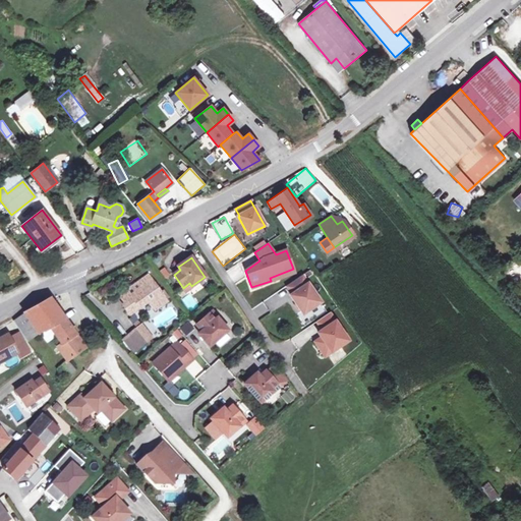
[(237,265),(226,271),(233,283),(244,276),(237,265)]
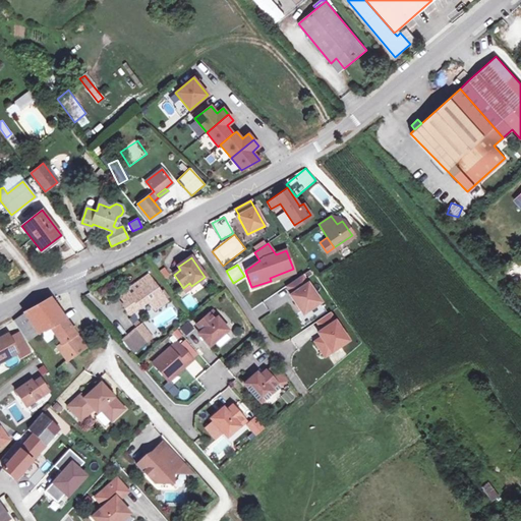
[(166,267),(159,270),(163,279),(170,276),(166,267)]
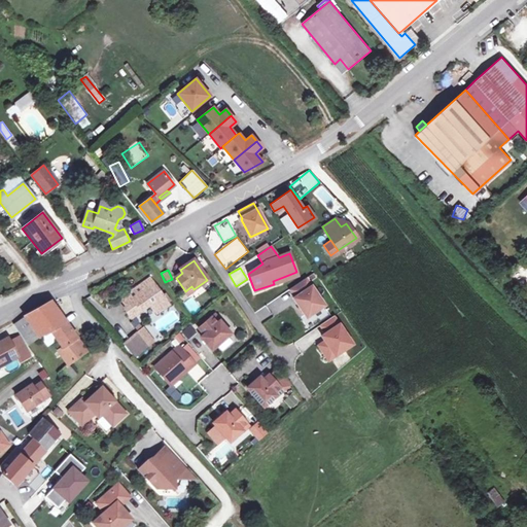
[(150,278),(121,297),(128,307),(126,308),(132,317),(152,304),(157,312),(169,305),(150,278)]
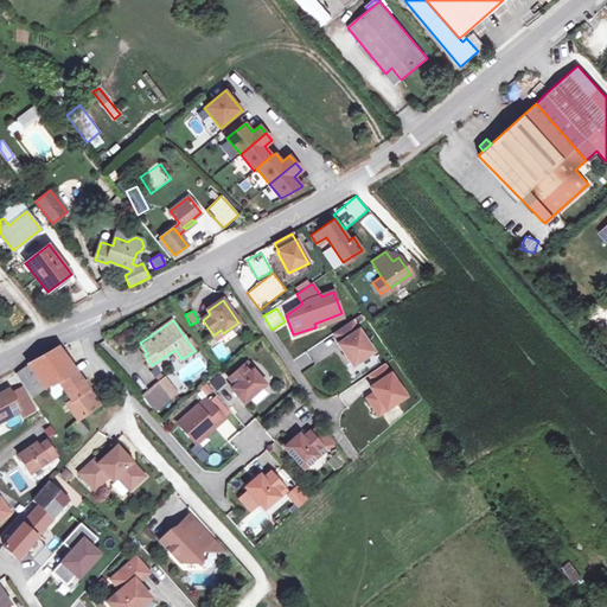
[(351,321),(333,333),(340,343),(338,344),(352,366),(372,352),(351,321)]
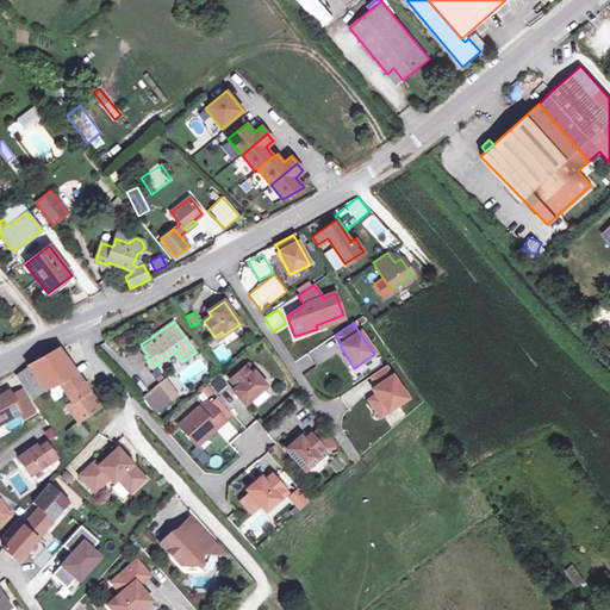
[(29,366),(45,391),(55,386),(61,394),(64,392),(73,403),(68,406),(79,422),(93,411),(94,412),(98,410),(95,406),(99,404),(58,348),(29,366)]
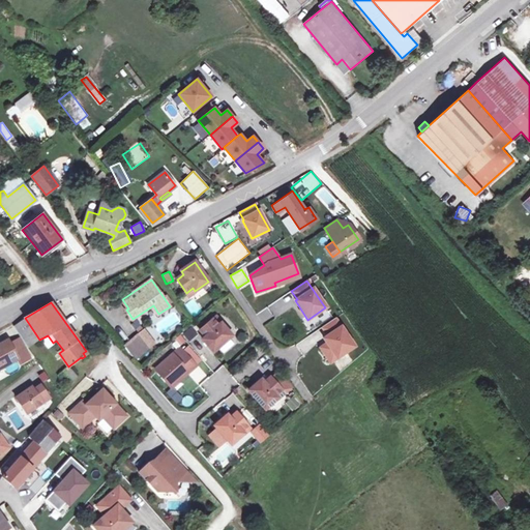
[(217,315),(212,319),(217,325),(221,323),(223,321),(217,315)]
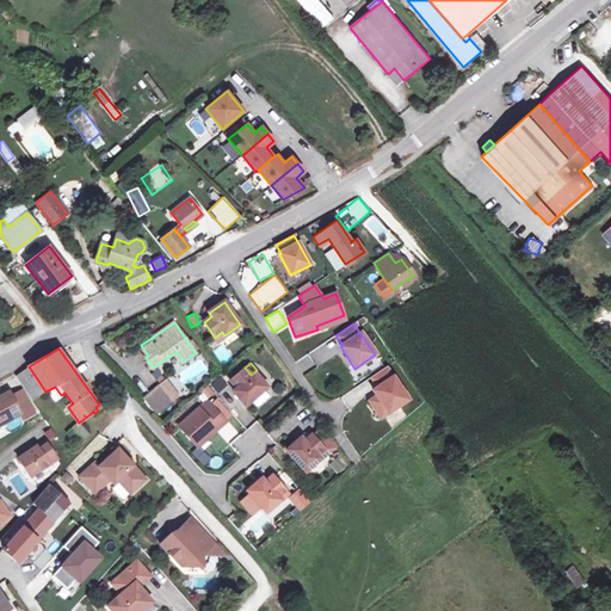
[(34,401),(45,392),(29,366),(16,376),(34,401)]
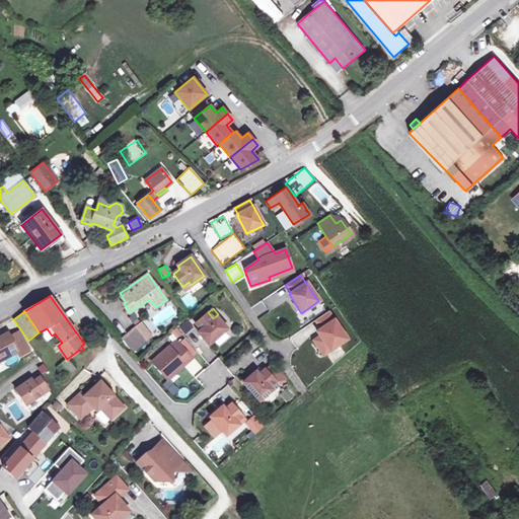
[(196,322),(201,328),(198,331),(208,344),(226,328),(216,316),(213,318),(208,312),(196,322)]
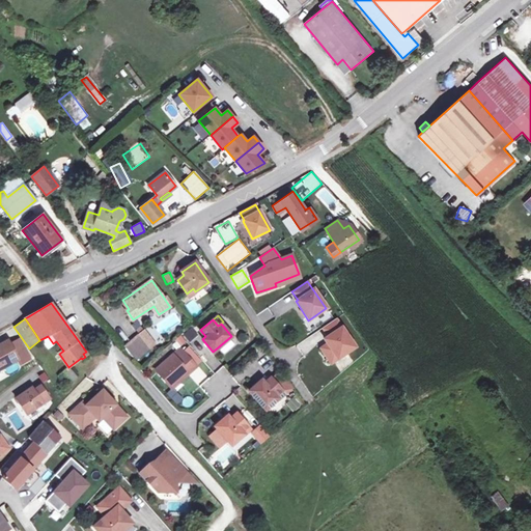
[(354,347),(335,319),(322,328),(328,336),(324,339),(327,344),(337,359),(354,347)]
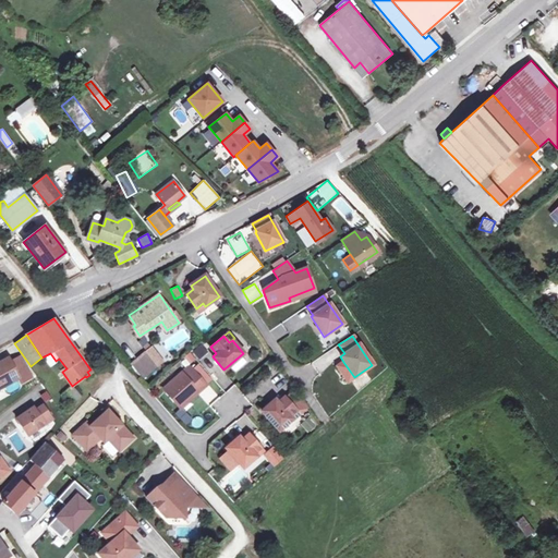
[(152,349),(147,353),(158,365),(162,361),(152,349)]
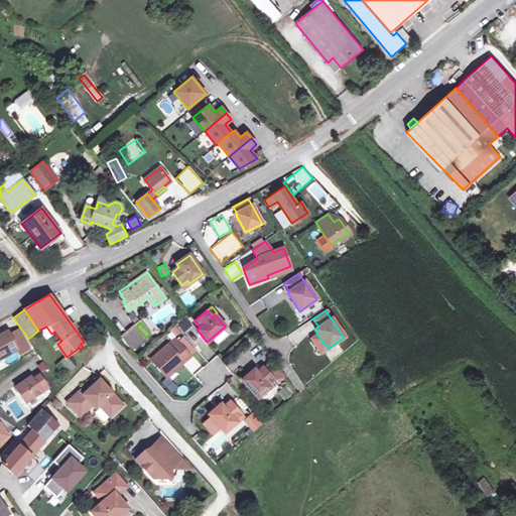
[(172,339),(181,333),(176,325),(167,331),(172,339)]
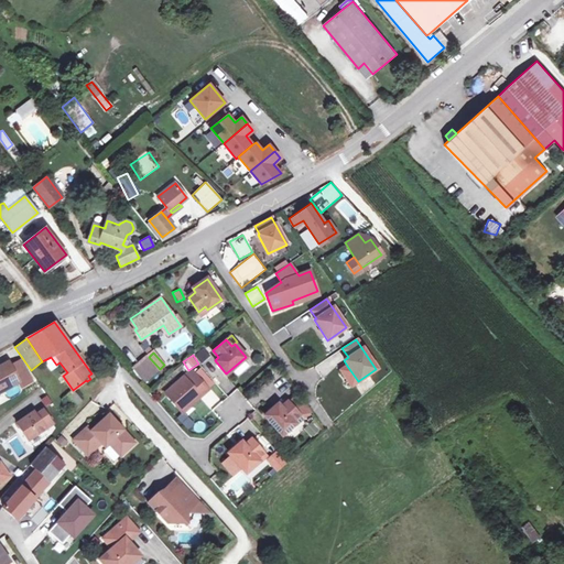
[(134,370),(144,382),(160,369),(149,357),(134,370)]
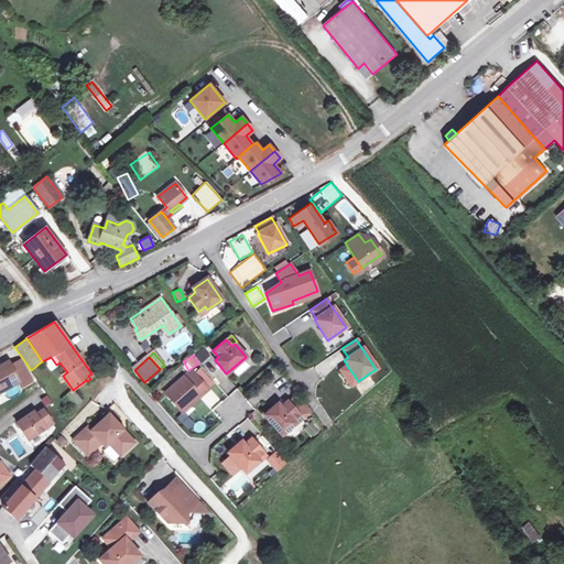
[(0,365),(0,390),(19,380),(21,384),(32,379),(20,358),(10,364),(8,360),(0,365)]
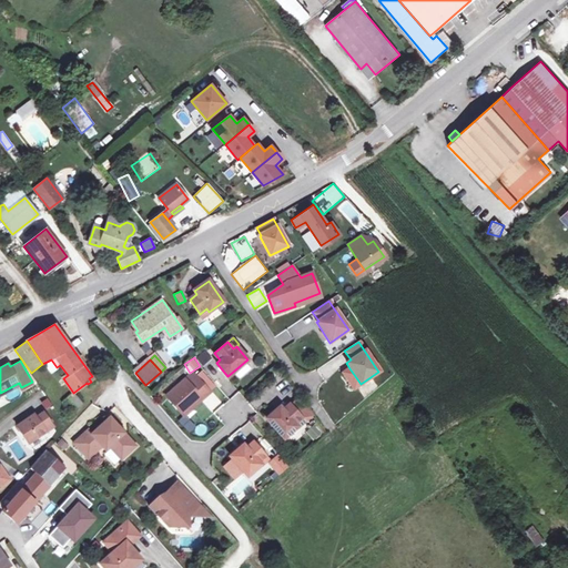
[(361,384),(350,368),(343,373),(353,389),(361,384)]
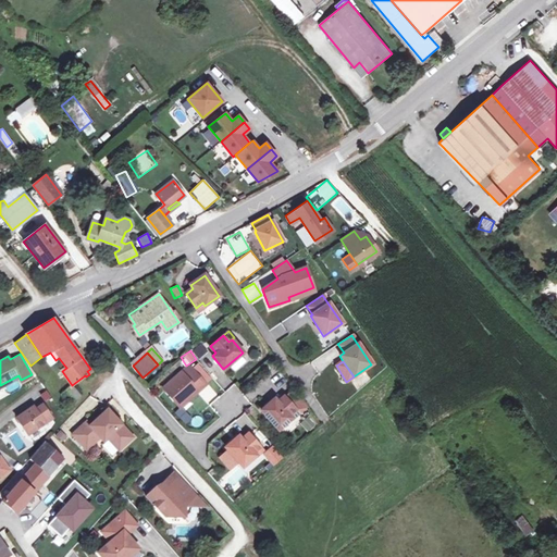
[(188,364),(162,387),(178,406),(205,384),(188,364)]
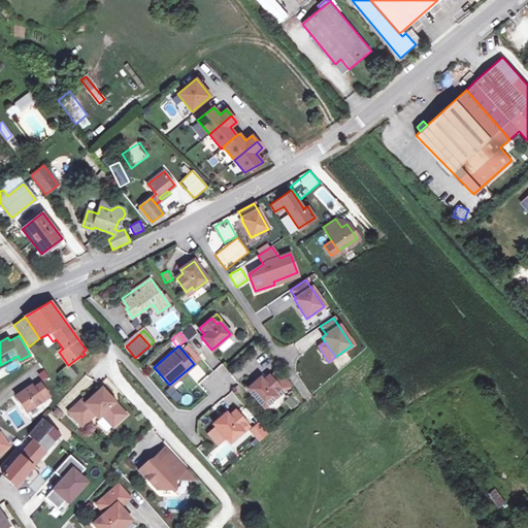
[(58,374),(61,378),(67,385),(77,375),(68,365),(58,374)]
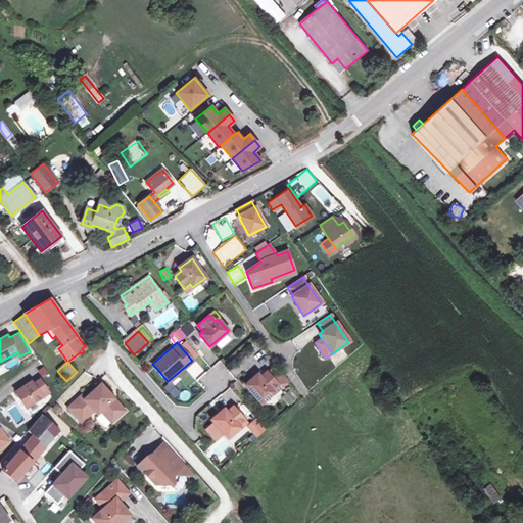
[(195,362),(186,370),(195,379),(204,370),(195,362)]
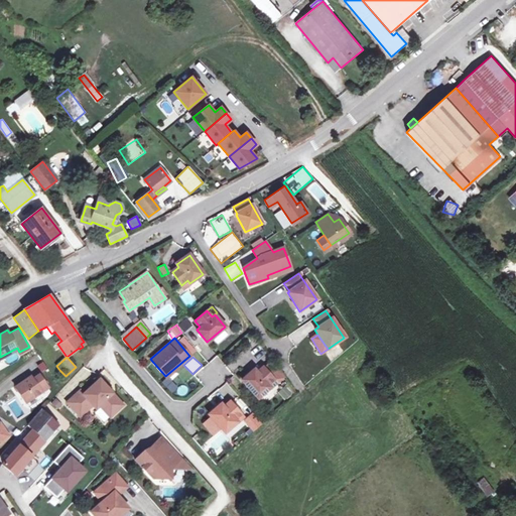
[(270,363),(263,368),(271,378),(278,372),(270,363)]
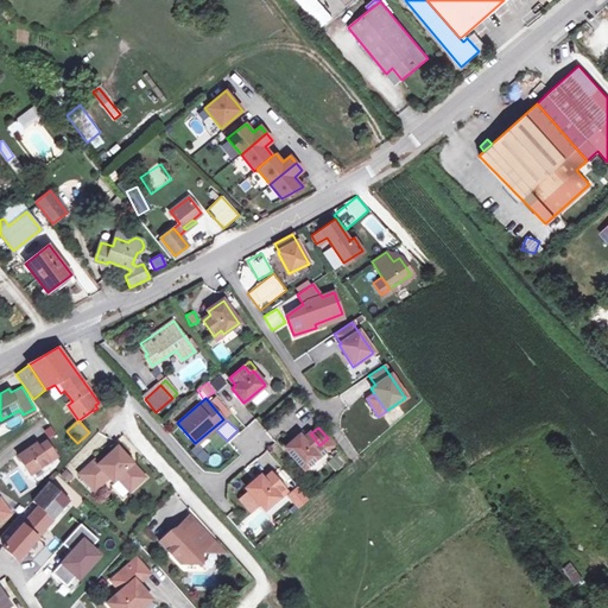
[(327,453),(322,448),(320,445),(310,434),(309,432),(302,439),(298,435),(284,448),(303,469),(317,456),(318,458),(327,453)]
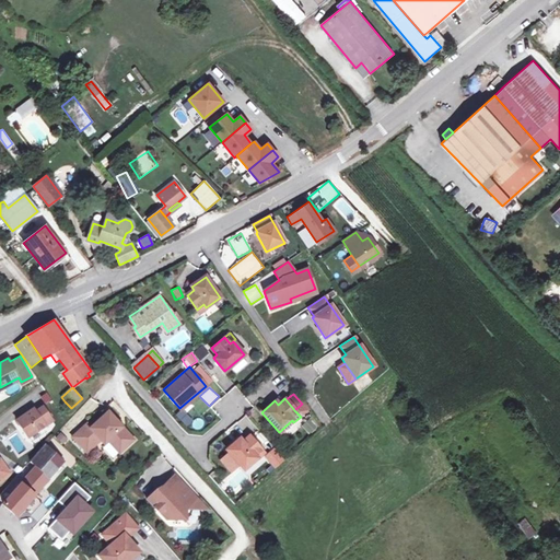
[(33,407),(15,418),(27,435),(51,419),(43,405),(35,409),(33,407)]
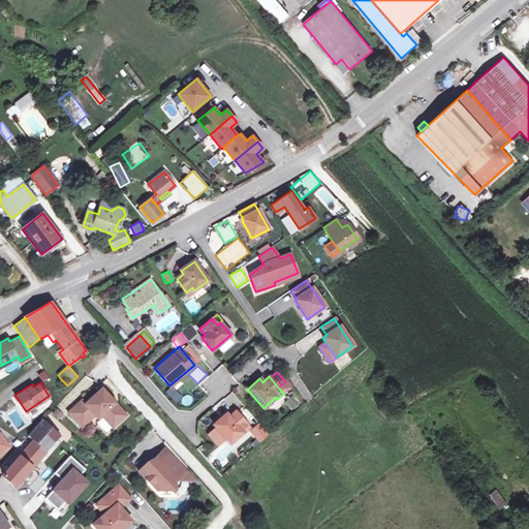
[(82,399),(68,411),(81,426),(94,413),(100,413),(112,426),(125,414),(101,387),(85,402),(82,399)]
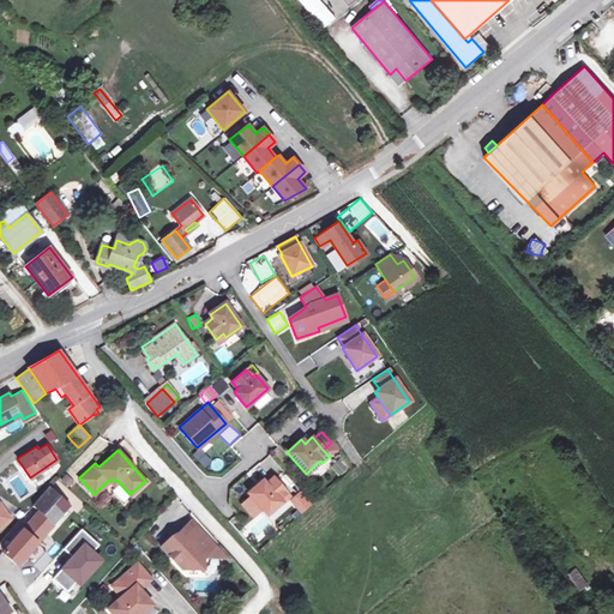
[(272,477),(265,483),(262,480),(247,492),(252,497),(263,510),(266,513),(281,501),(277,499),(284,492),(272,477)]
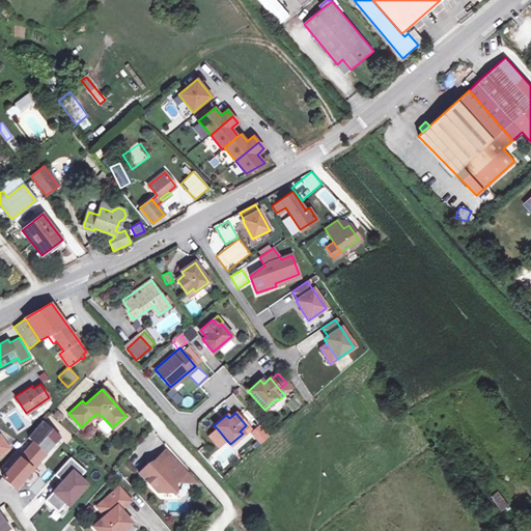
[(34,442),(3,478),(15,488),(60,437),(43,421),(29,437),(34,442)]
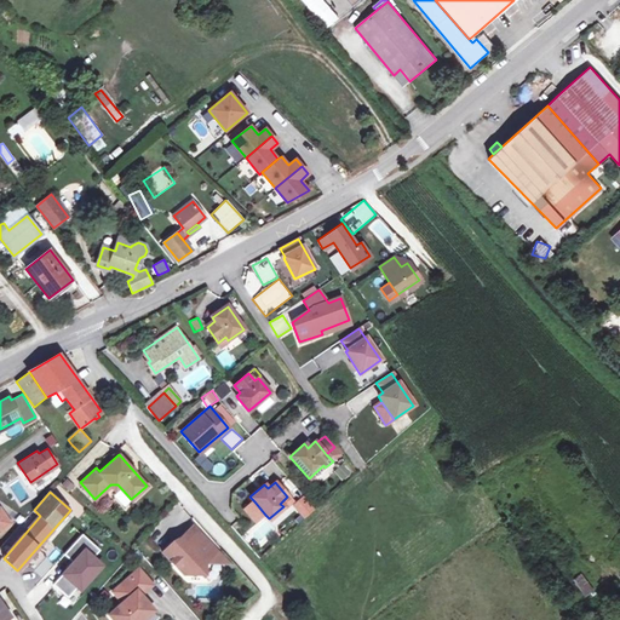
[(283,506),(285,509),(292,503),(287,497),(280,504),(283,506)]
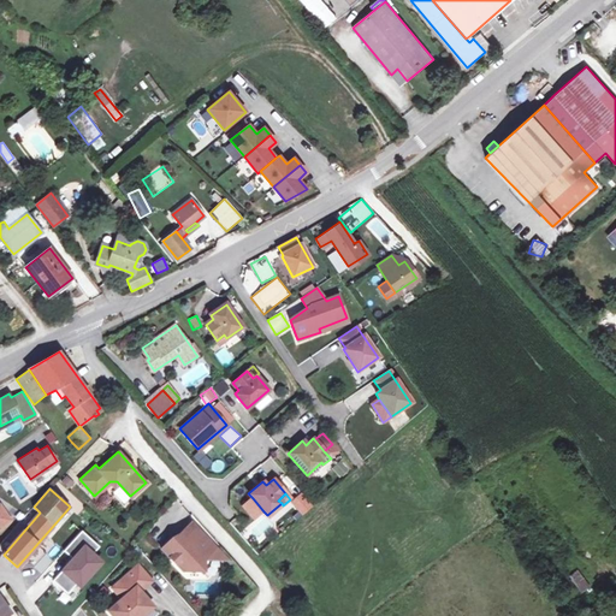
[(300,493),(291,502),(302,513),(311,505),(300,493)]
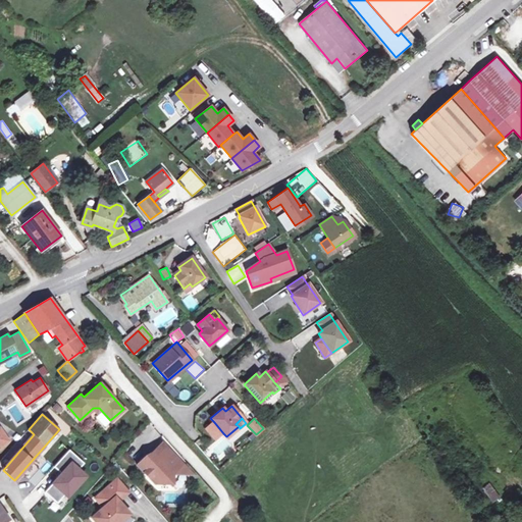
[(223,433),(214,422),(207,428),(216,438),(223,433)]
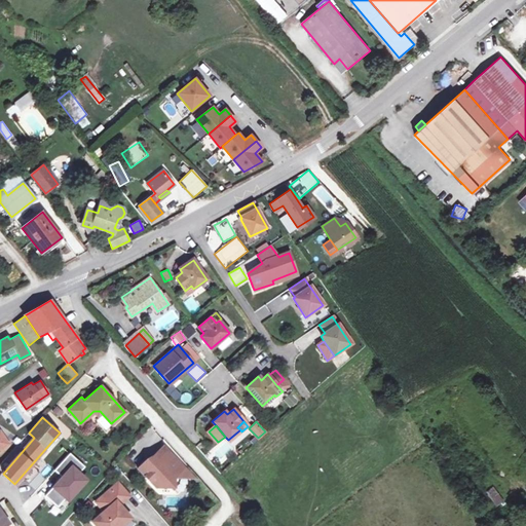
[(0,448),(8,442),(0,429),(0,448)]
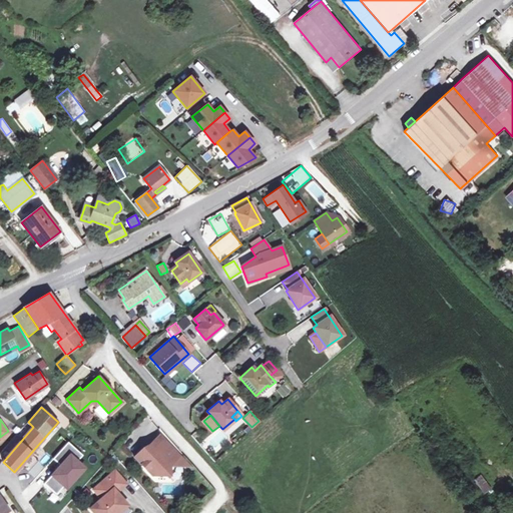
[(142,448),(133,457),(151,475),(169,476),(169,466),(169,462),(174,462),(180,457),(159,435),(148,445),(150,448),(146,452),(144,449),(142,448)]
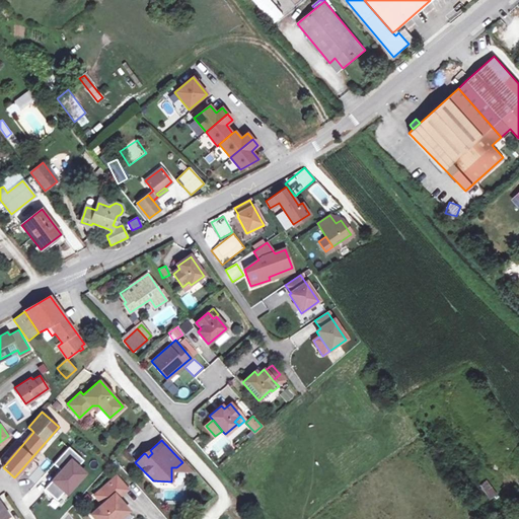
[(59,473),(45,490),(57,500),(64,492),(66,494),(73,487),(71,485),(82,472),(84,474),(85,473),(77,467),(83,461),(68,447),(53,464),(61,470),(63,472),(60,475),(59,473)]
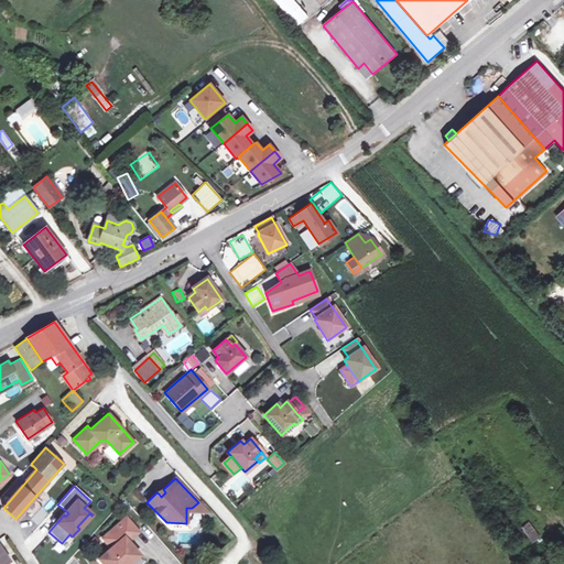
[(208,512),(198,502),(192,508),(186,508),(186,512),(208,512)]
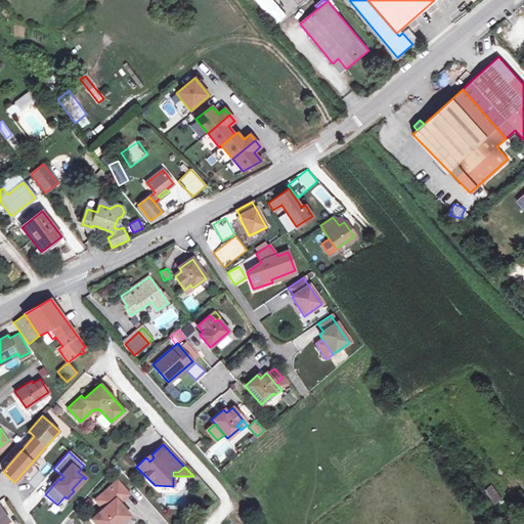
[(102,508),(91,518),(96,523),(119,523),(129,516),(118,503),(128,493),(116,480),(94,498),(102,508)]
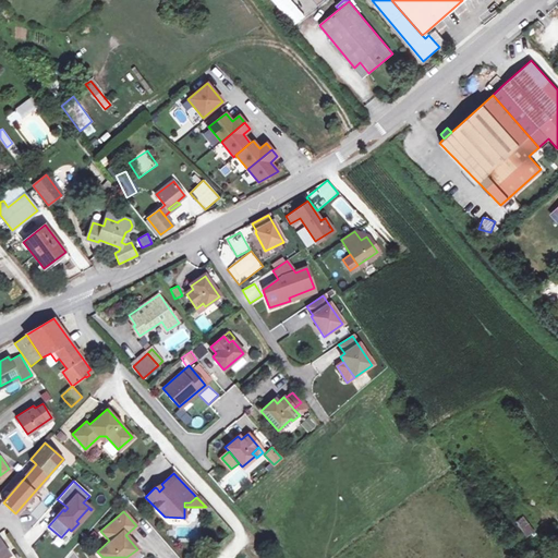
[(523,517),(517,522),(526,536),(534,531),(523,517)]
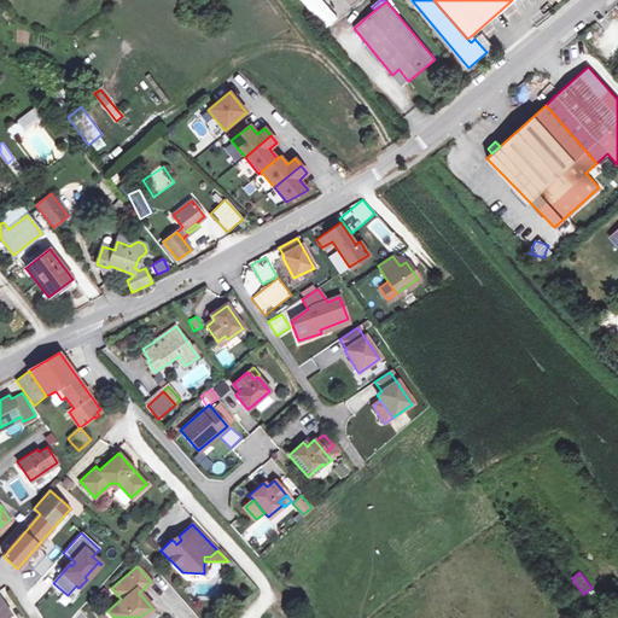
[(0,617),(5,617),(11,614),(0,599),(0,617)]
